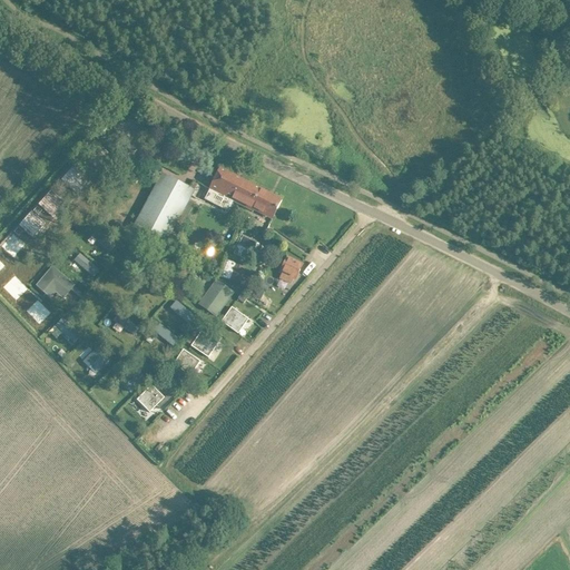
[(95,141),(82,155),(96,167),(108,154),(95,141)]
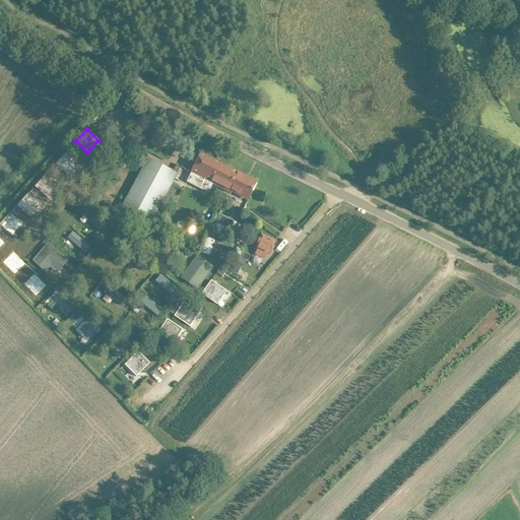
[(140,132),(135,141),(145,147),(150,138),(140,132)]
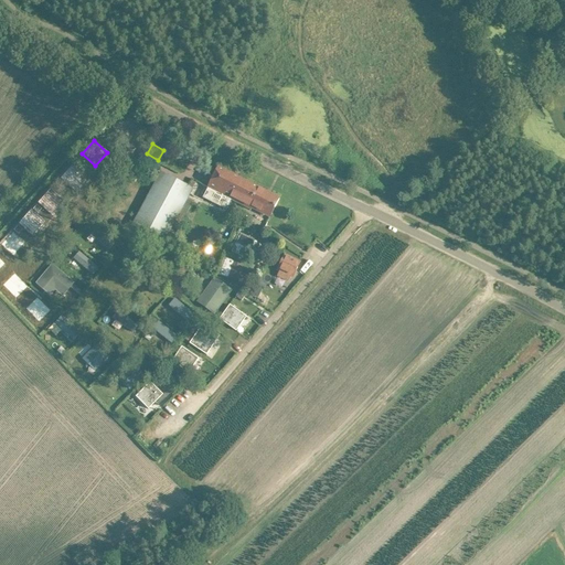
[(73,164),(61,179),(74,190),(86,177),(73,164)]
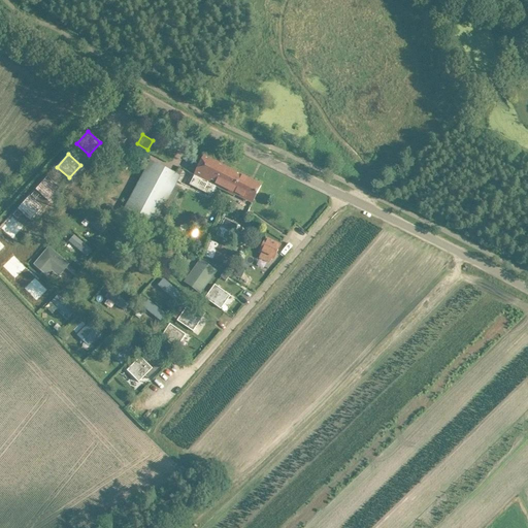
[(194,175),(190,186),(211,196),(217,187),(235,196),(235,194),(253,202),(257,195),(261,186),(203,157),(194,175)]
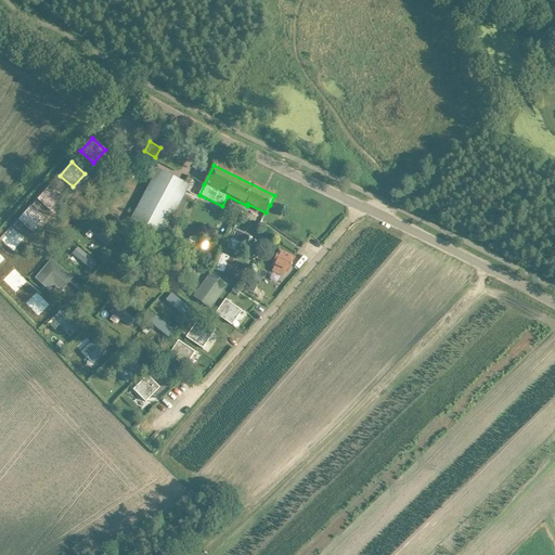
[(158,169),(130,222),(160,239),(166,229),(172,218),(189,186),(158,169)]
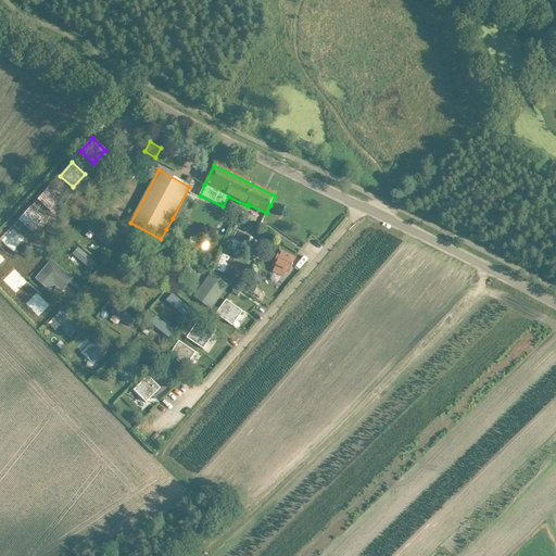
[(49,186),(37,200),(50,212),(63,198),(49,186)]
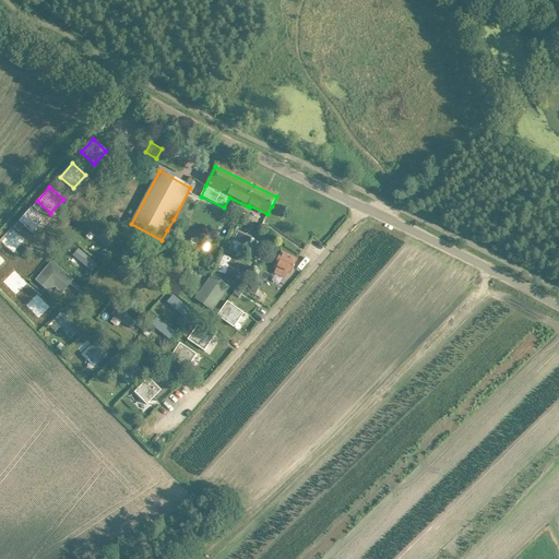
[(36,202),(32,206),(37,211),(42,206),(36,202)]
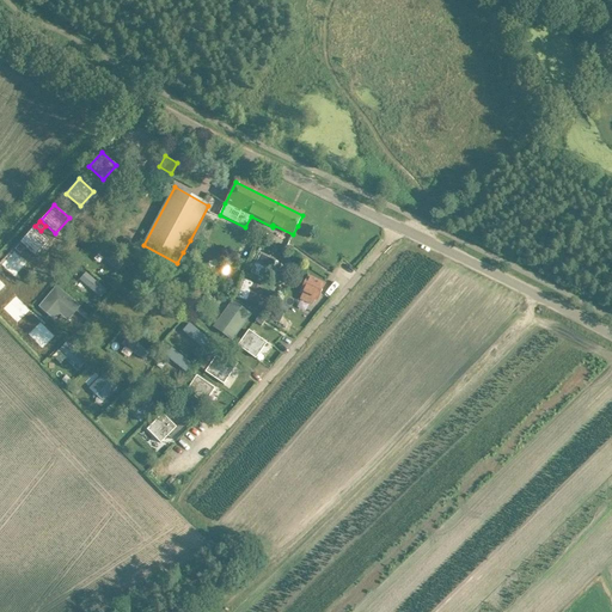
[(34,227),(20,243),(35,256),(48,240),(34,227)]
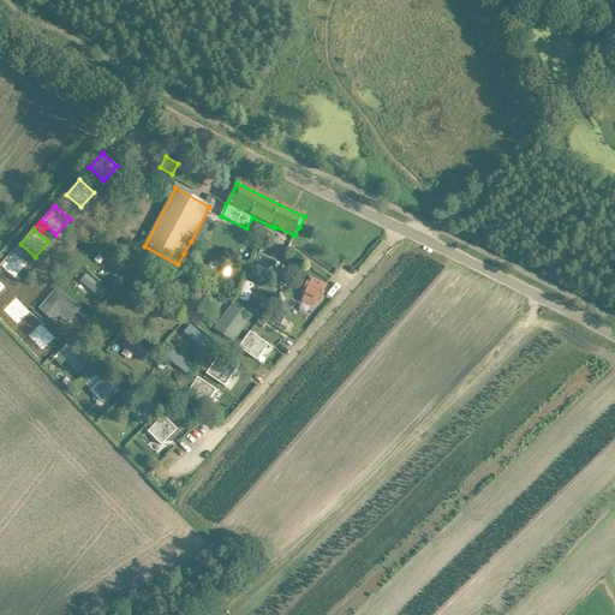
[(119,272),(125,266),(105,248),(99,254),(119,272)]
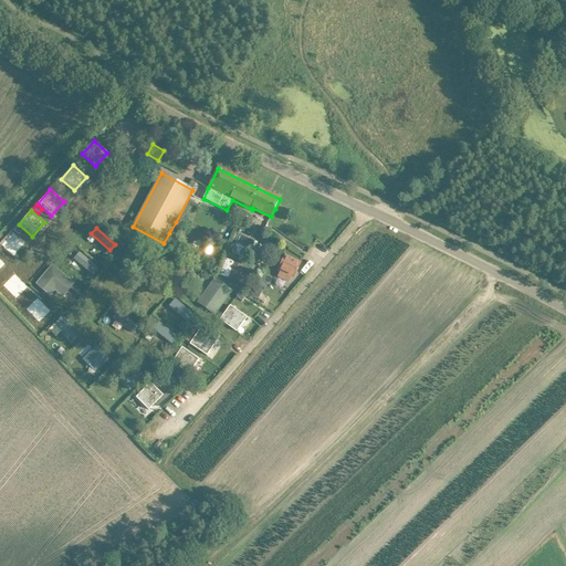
[(82,250),(74,258),(92,276),(100,269),(82,250)]
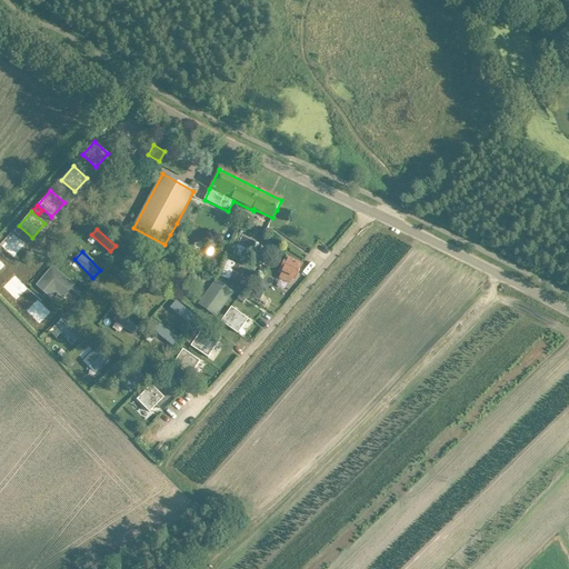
[(282,273),(280,278),(290,282),(292,278),(295,279),(302,265),(287,257),(280,272),(282,273)]
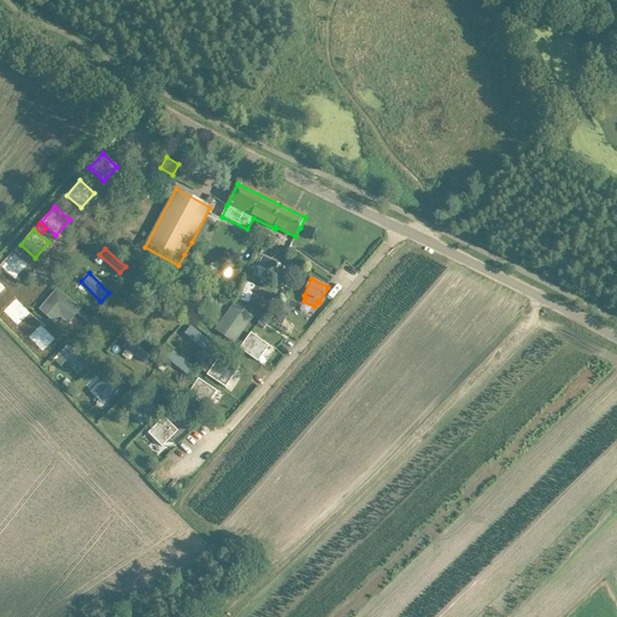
[(238,300),(260,309),(268,287),(258,283),(257,286),(245,281),(238,300)]
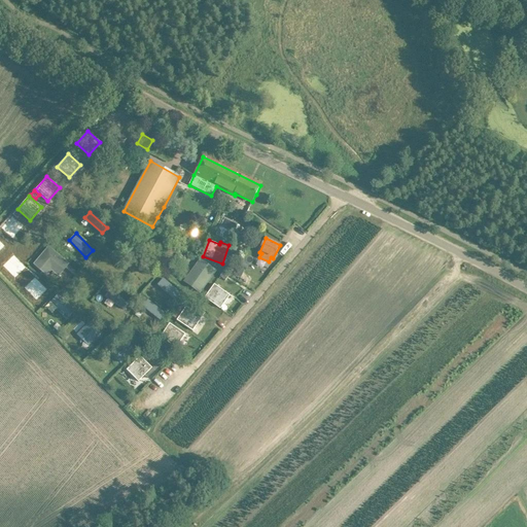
[(48,248),(34,266),(41,272),(50,260),(64,272),(69,265),(48,248)]
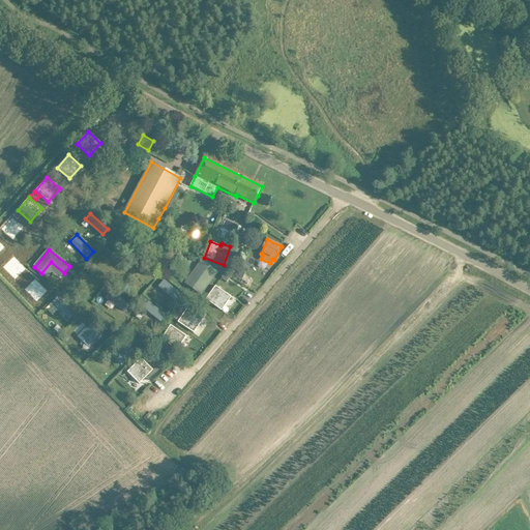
[(201,262),(185,284),(192,288),(201,295),(216,273),(201,262)]
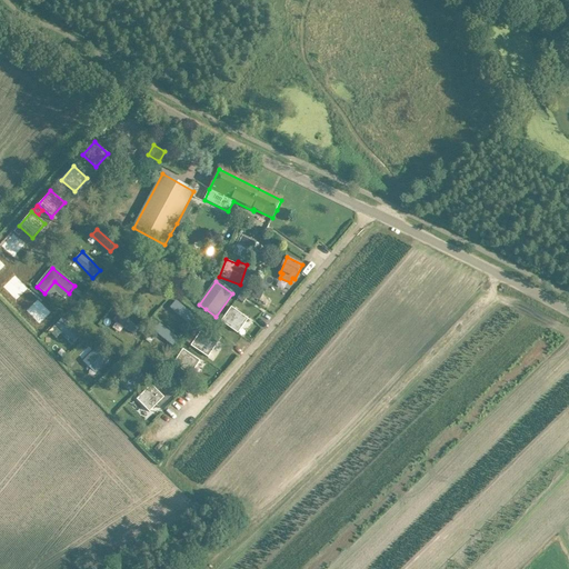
[(249,287),(246,292),(252,297),(256,291),(249,287)]
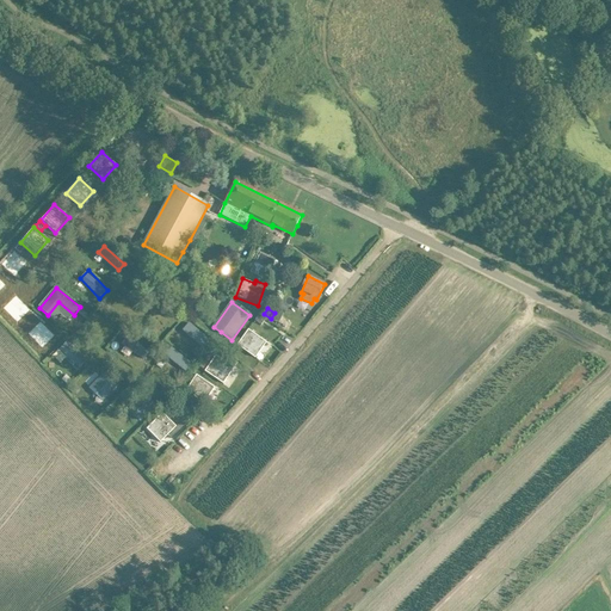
[(55,343),(62,337),(44,319),(37,325),(55,343)]
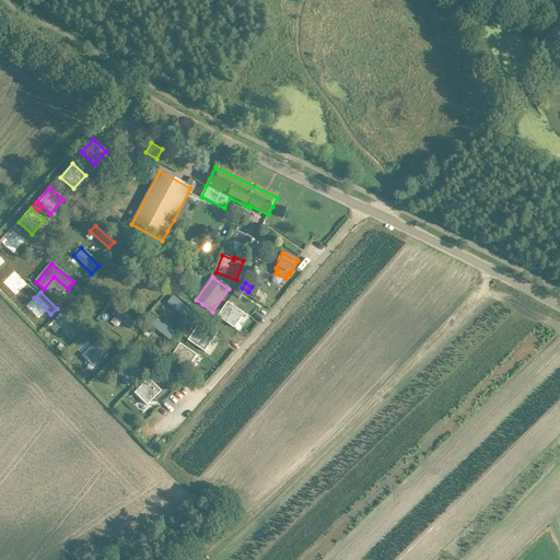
[(164,304),(186,318),(193,308),(171,294),(164,304)]
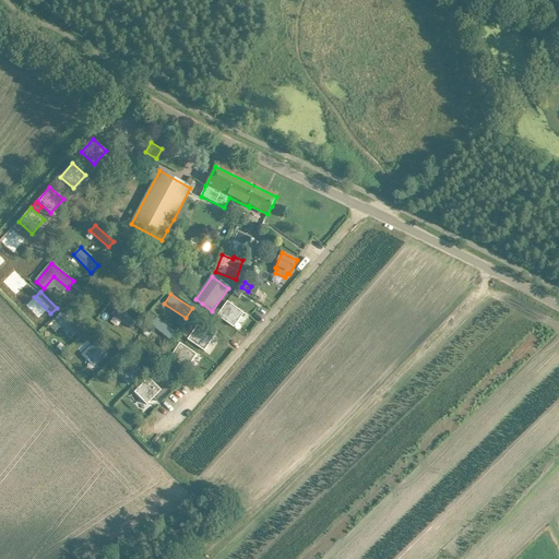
[(63,311),(56,318),(73,336),(81,329),(63,311)]
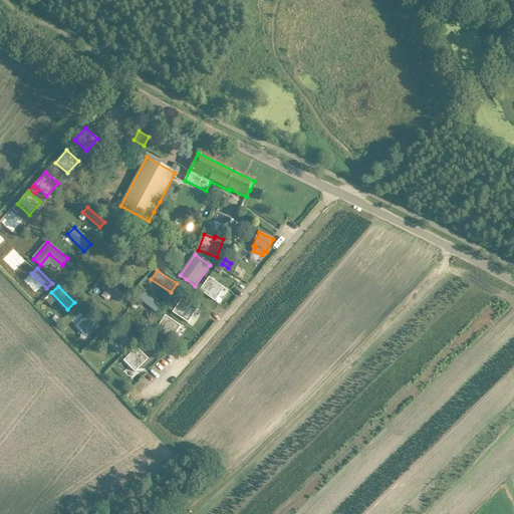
[(144,301),(155,313),(162,306),(151,295),(144,301)]
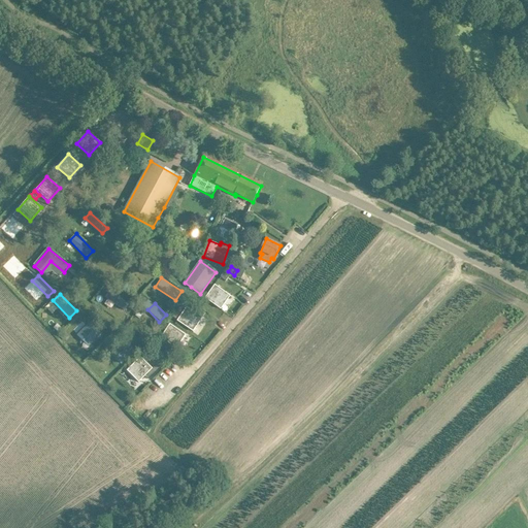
[(182,305),(177,311),(183,315),(187,308),(182,305)]
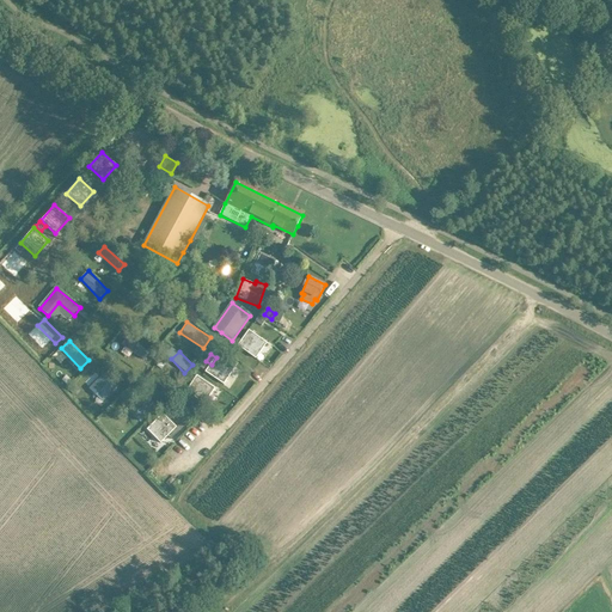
[(210,366),(206,372),(224,385),(234,369),(216,357),(212,365),(210,366)]
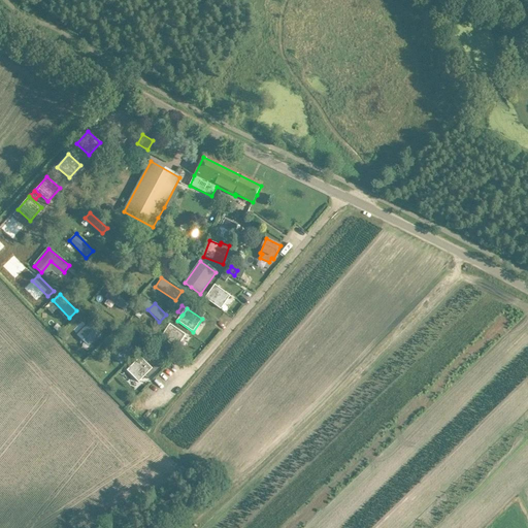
[(177,311),(173,318),(177,321),(182,316),(177,311)]
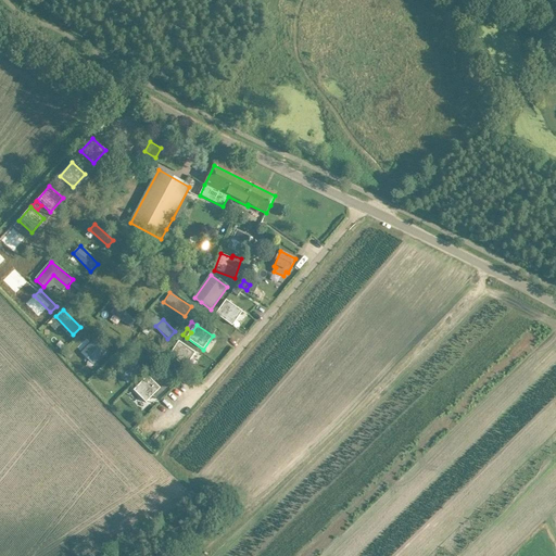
[(95,339),(80,353),(93,365),(106,351),(95,339)]
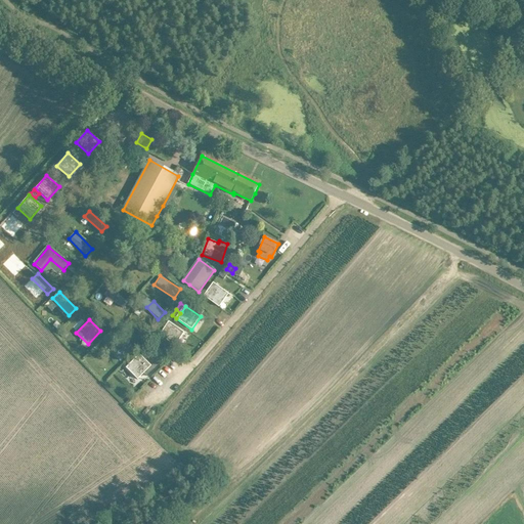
[(169,322),(160,335),(175,346),(184,333),(169,322)]
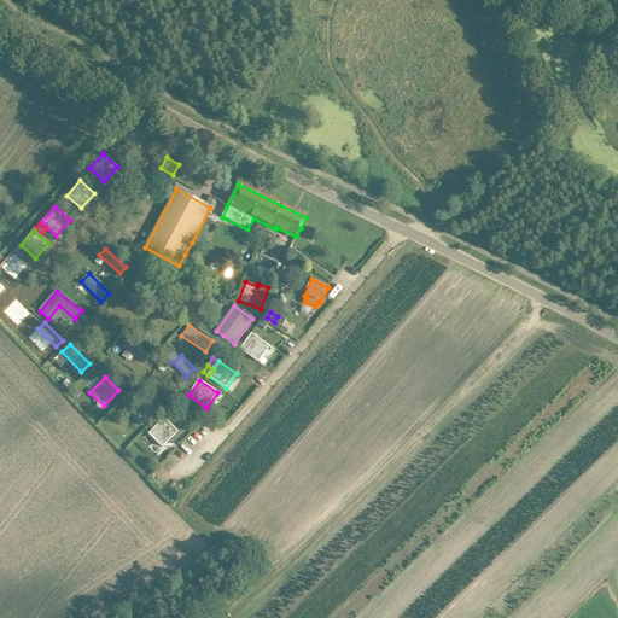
[(76,389),(70,394),(74,398),(80,392),(76,389)]
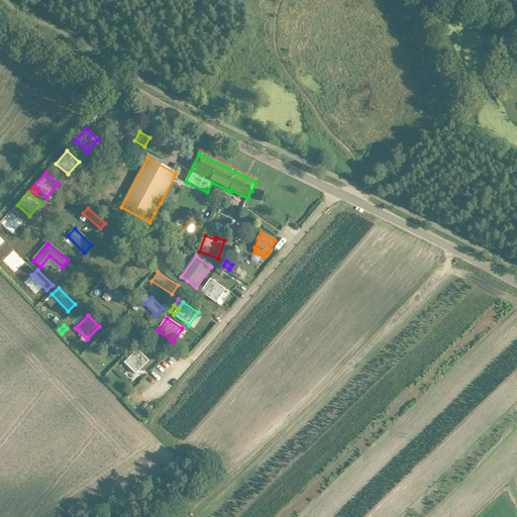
[(119,333),(107,346),(118,356),(130,344),(119,333)]
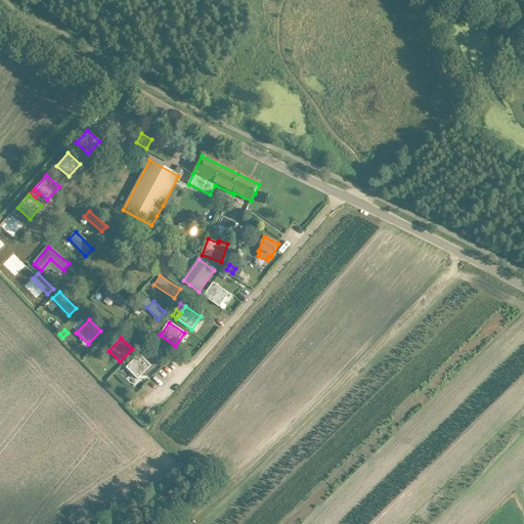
[(139,355),(126,368),(137,380),(150,366),(139,355)]
